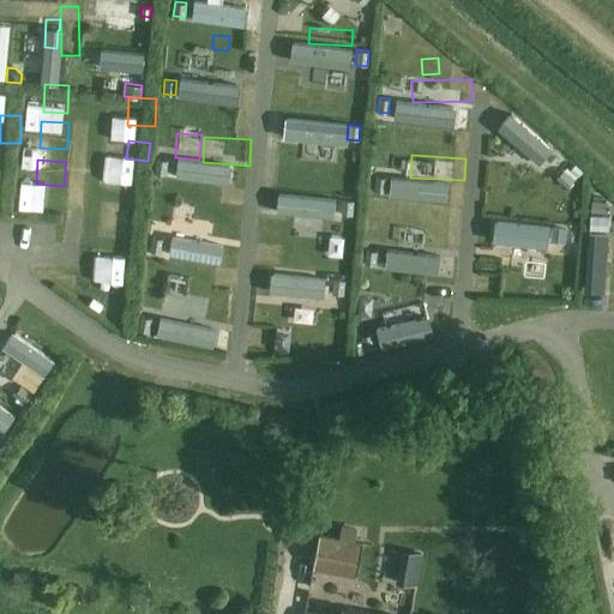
[(156,163),(154,178),(166,179),(168,164),(156,163)]
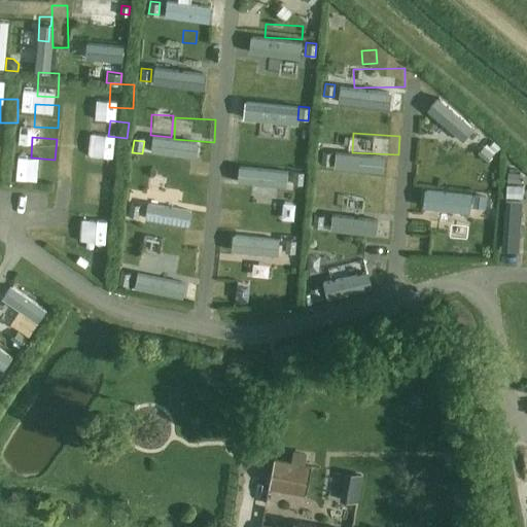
[(484,145),(478,153),(487,161),(493,153),(484,145)]
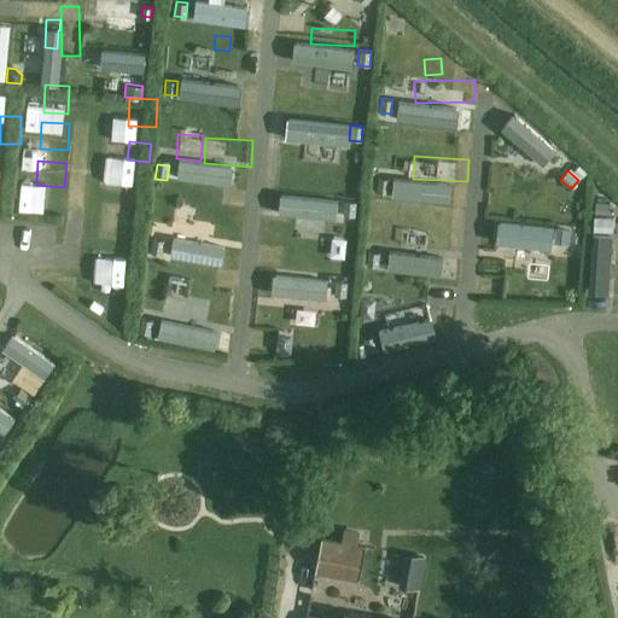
[(377,178),(375,192),(388,193),(389,179),(377,178)]
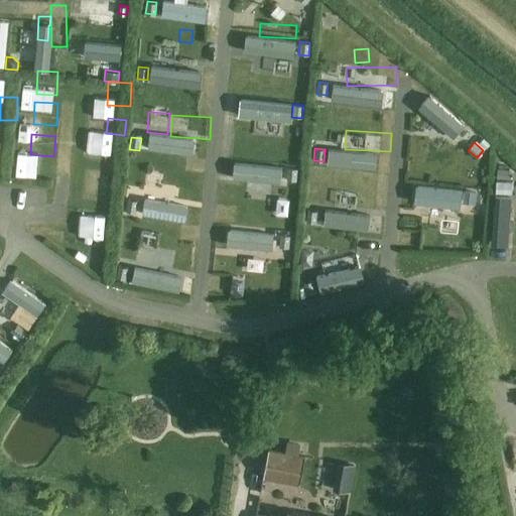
[(498,165),(497,176),(506,177),(507,165),(498,165)]
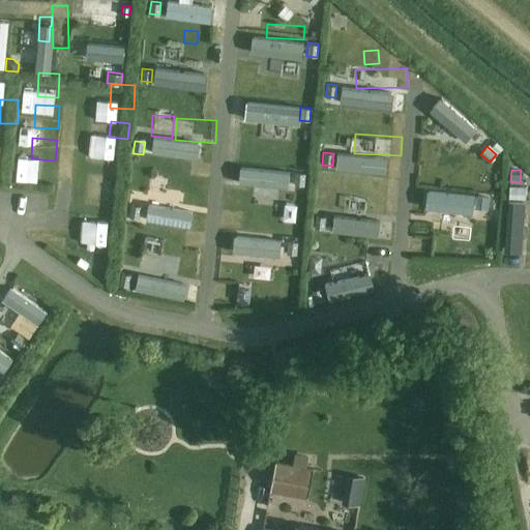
[(295,172),(294,184),(304,185),(304,173),(295,172)]
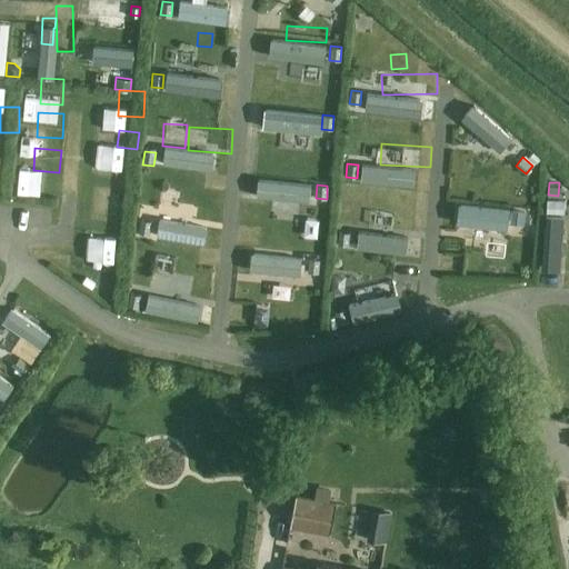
[(546,199),(546,209),(559,209),(560,199),(546,199)]
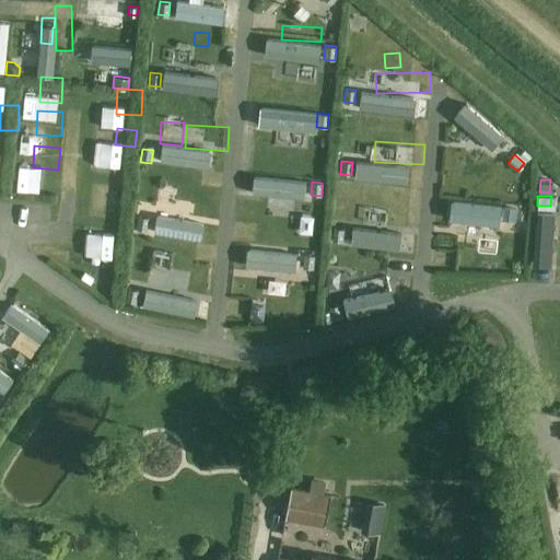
[(504,207),(503,220),(514,221),(515,208),(504,207)]
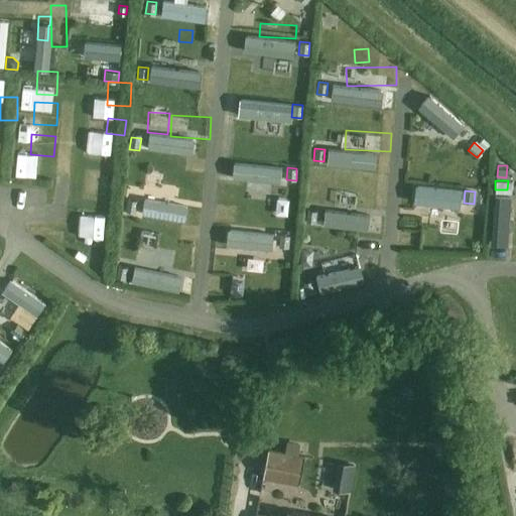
[(127,199),(126,211),(135,212),(137,200),(127,199)]
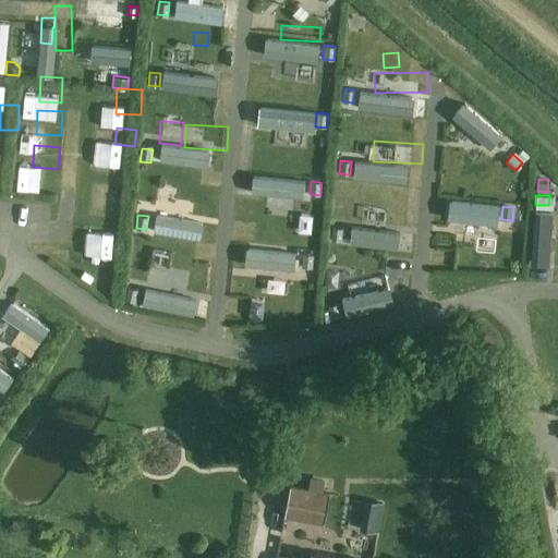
[(130,221),(109,220),(108,243),(129,244),(130,221)]
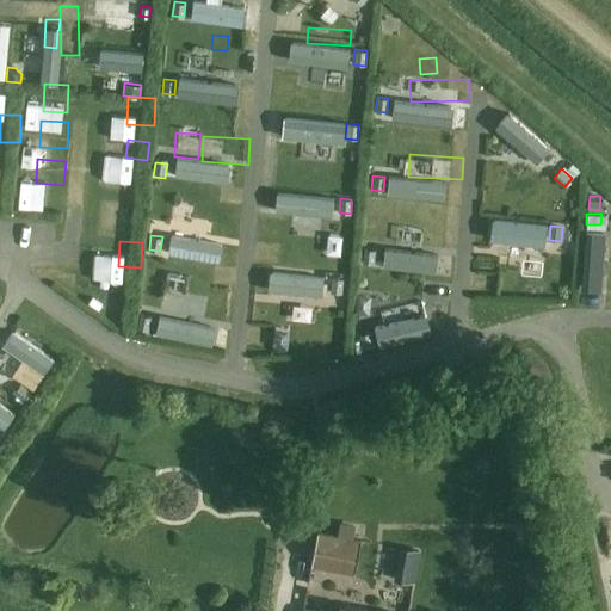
[(363,247),(362,261),(372,263),(374,248),(363,247)]
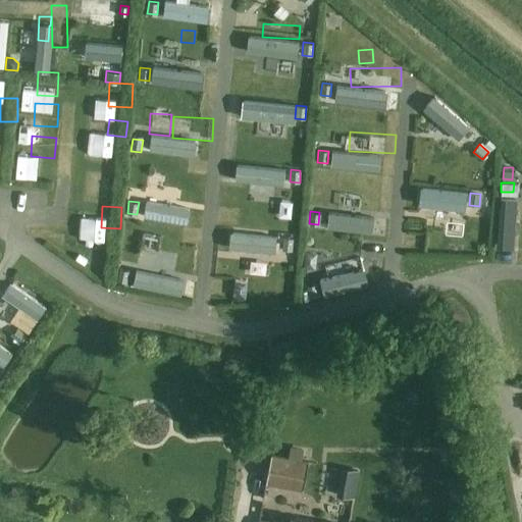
[(170,245),(174,219),(158,217),(155,243),(170,245)]
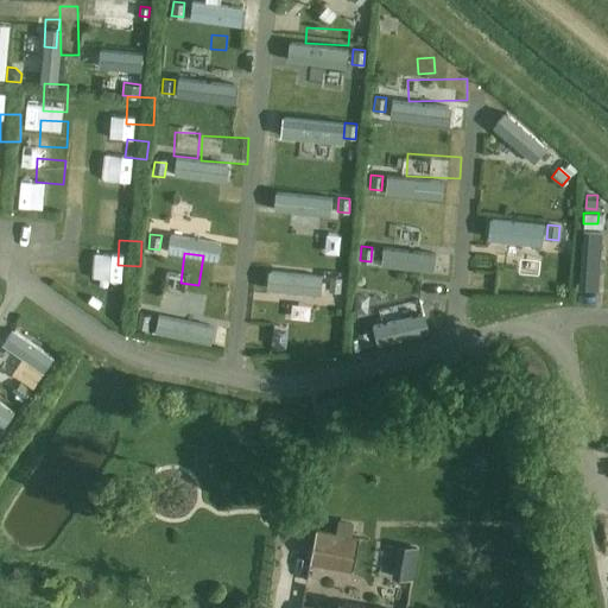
[(341,274),(340,253),(285,255),(285,276),(341,274)]
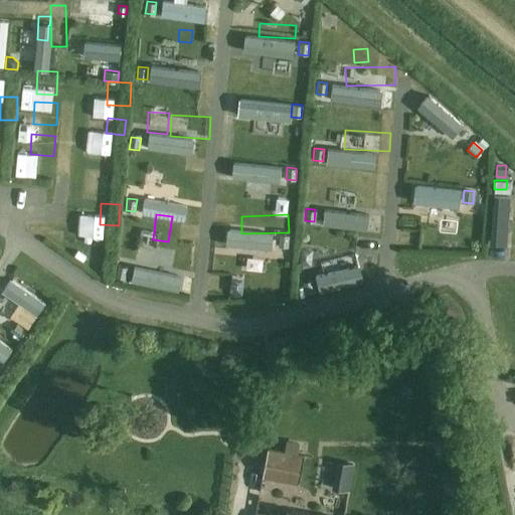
[(341,242),(343,229),(330,227),(328,240),(341,242)]
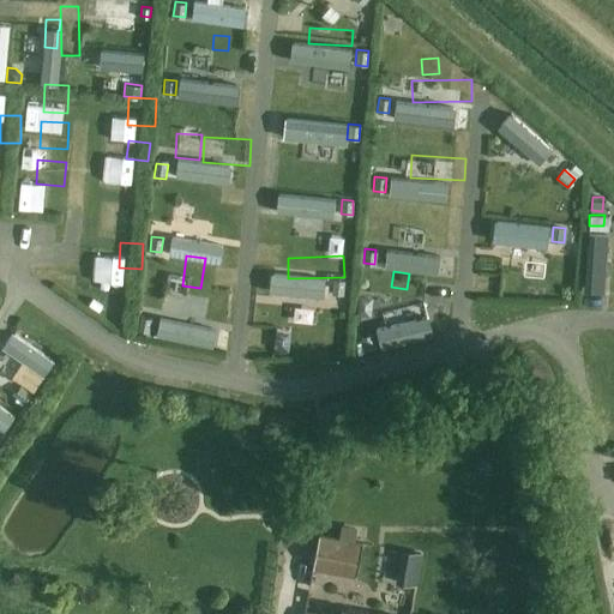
[(333,280),(332,294),(343,294),(344,280),(333,280)]
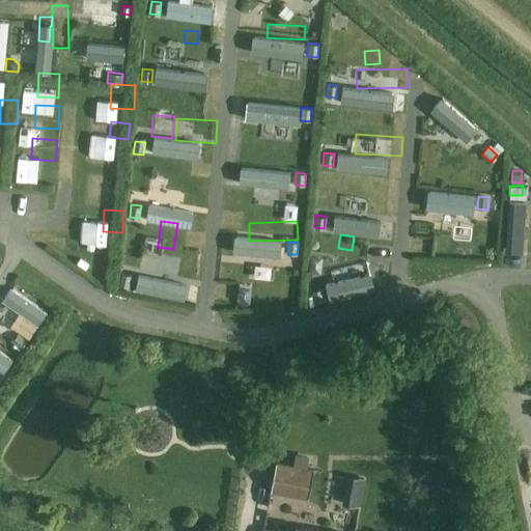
[(199,282),(203,268),(155,254),(150,269),(199,282)]
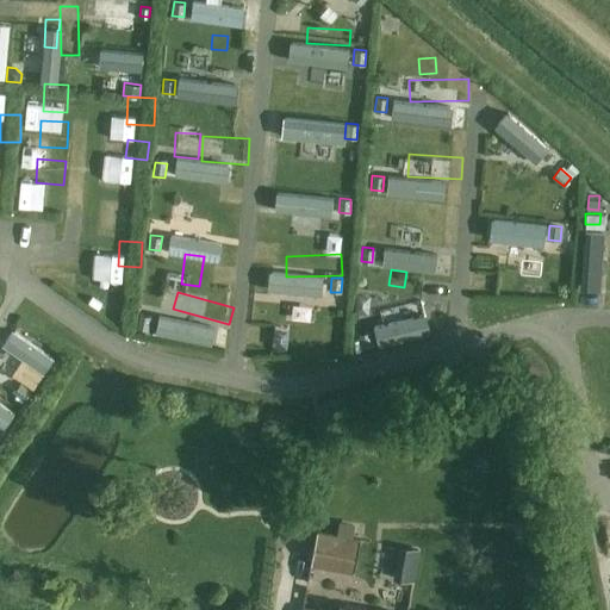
[(446,297),(396,309),(399,325),(449,313),(446,297)]
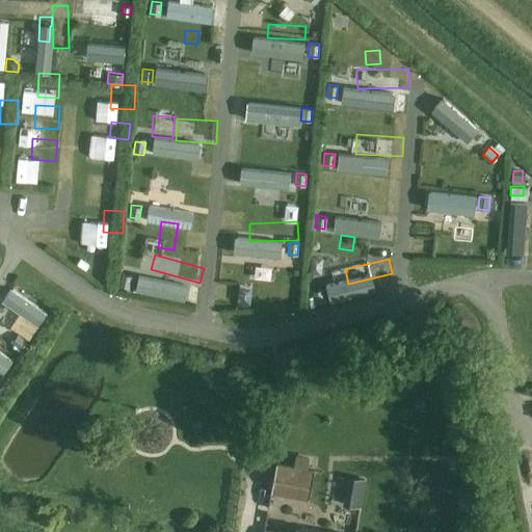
[(121,274),(118,287),(128,289),(131,277),(121,274)]
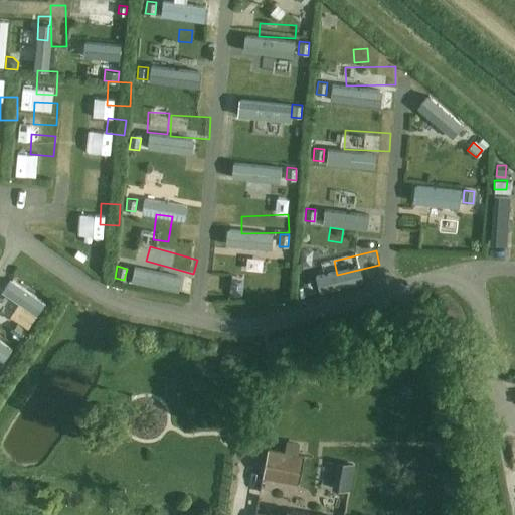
[(312,280),(303,282),(306,294),(315,292),(312,280)]
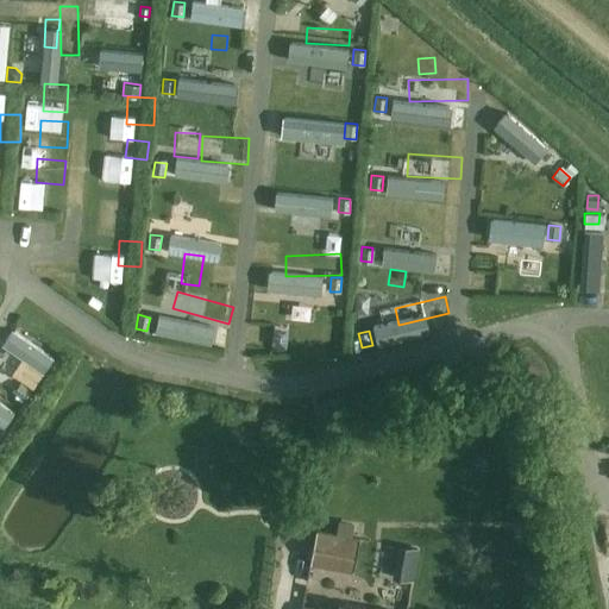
[(19,384),(13,394),(25,401),(31,393),(19,384)]
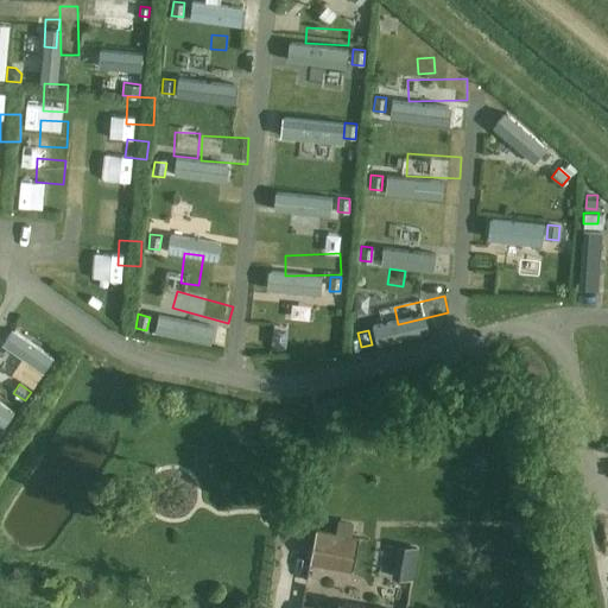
[(350,538),(352,537),(354,523),(339,519),(336,534),(316,532),(310,563),(353,570),(359,539),(350,538)]
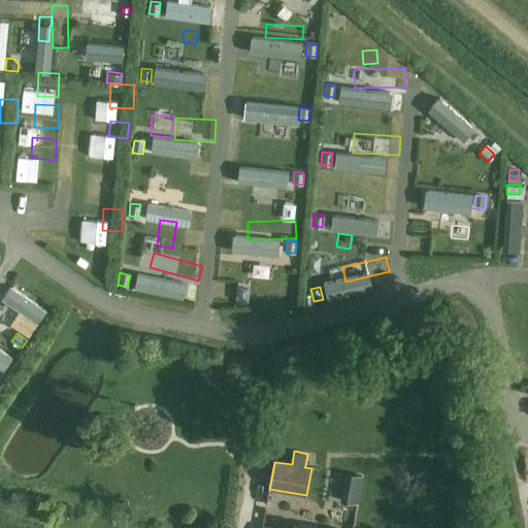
[(492,451),(484,452),(485,461),(493,460),(492,451)]
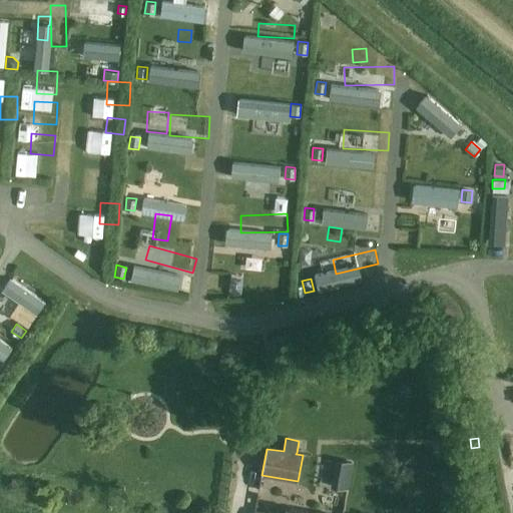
[(336,459),(332,487),(347,489),(351,462),(336,459)]
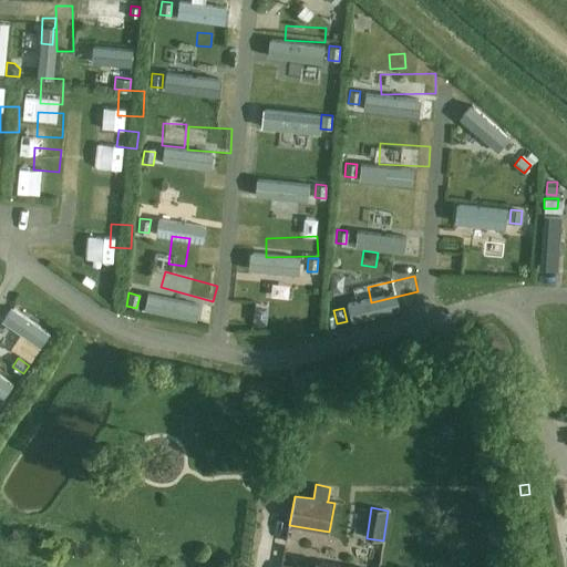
[(533,508),(519,509),(521,517),(534,516),(533,508)]
